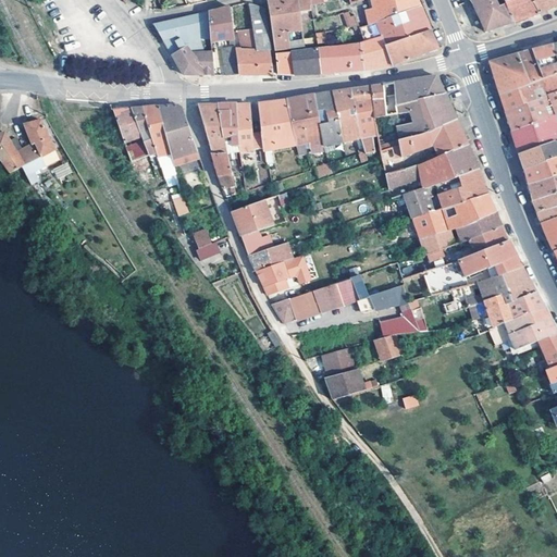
[(299,13),(297,0),(267,0),(269,13),(275,51),(304,47),(299,13)]
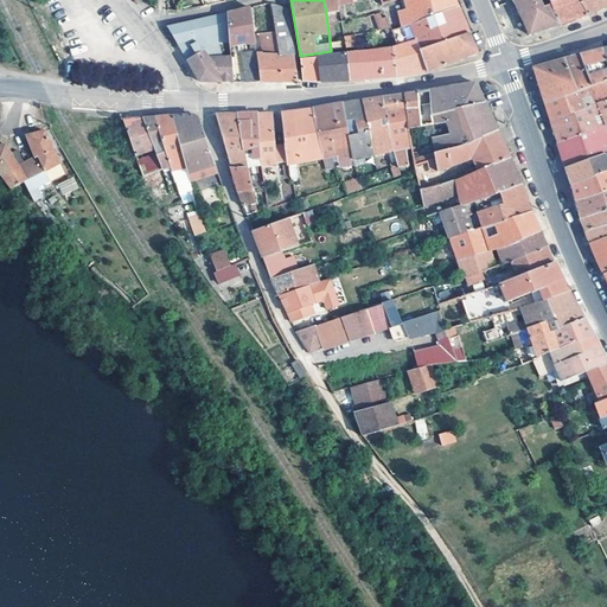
[(339,13),(338,6),(338,2),(337,0),(324,0),(326,14),(339,13)]
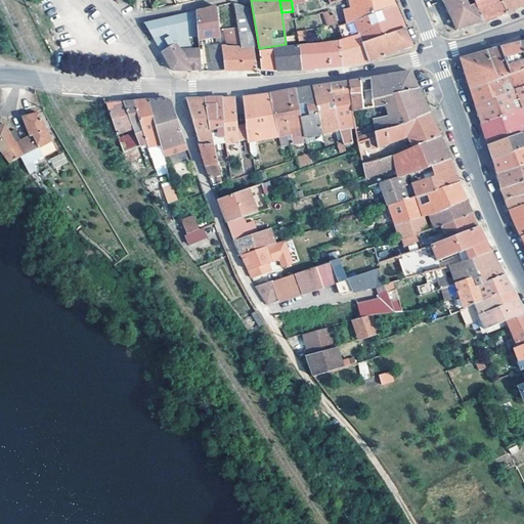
[(391,0),(348,0),(350,9),(343,12),(347,26),(355,24),(391,9),(395,7),(391,0)]
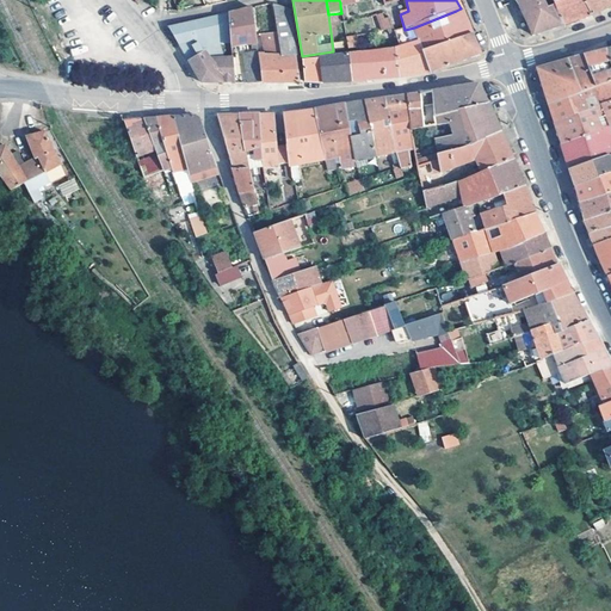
[(565,26),(557,11),(549,14),(543,0),(514,0),(518,5),(532,36),(565,26)]
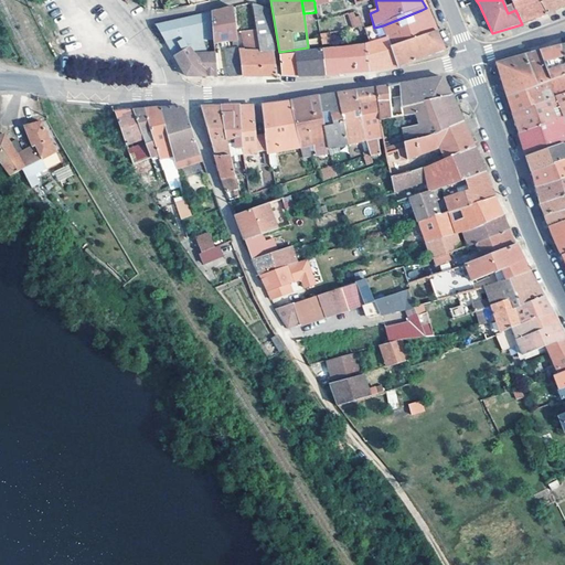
[(547,14),(539,0),(510,0),(515,10),(522,24),(530,22),(547,14)]
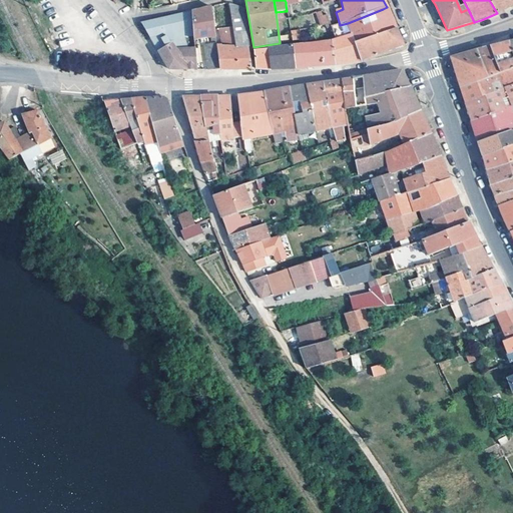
[(506,9),(512,5),(512,0),(489,0),(497,13),(506,9)]
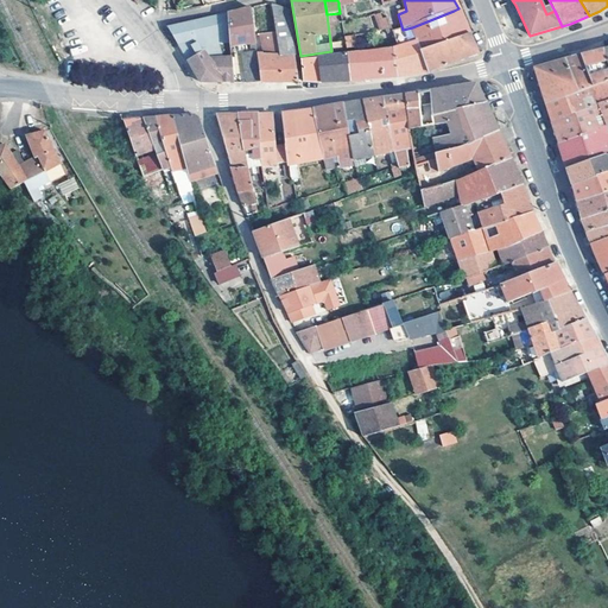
[(271,6),(274,32),(279,58),(295,56),(287,10),(271,6)]
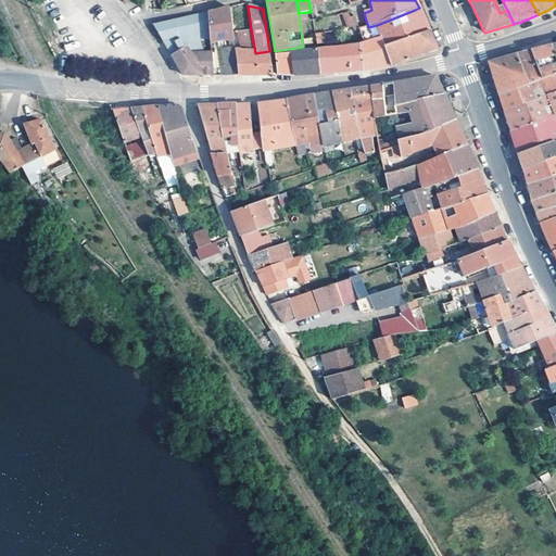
[(229,8),(209,13),(211,43),(234,40),(232,32),(229,8)]
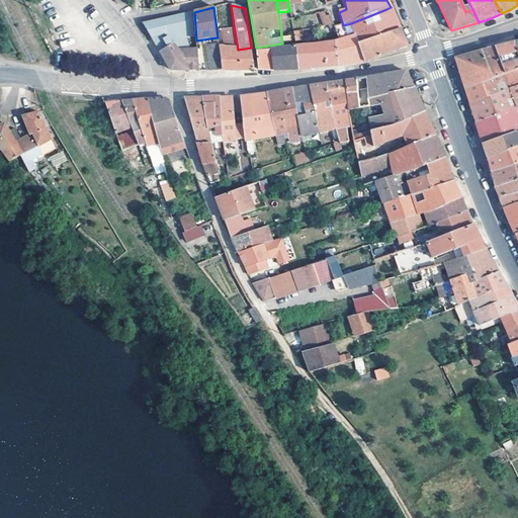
[(357,45),(400,29),(395,17),(391,7),(386,9),(351,23),(343,25),(333,28),(334,30),(351,25),(357,45)]
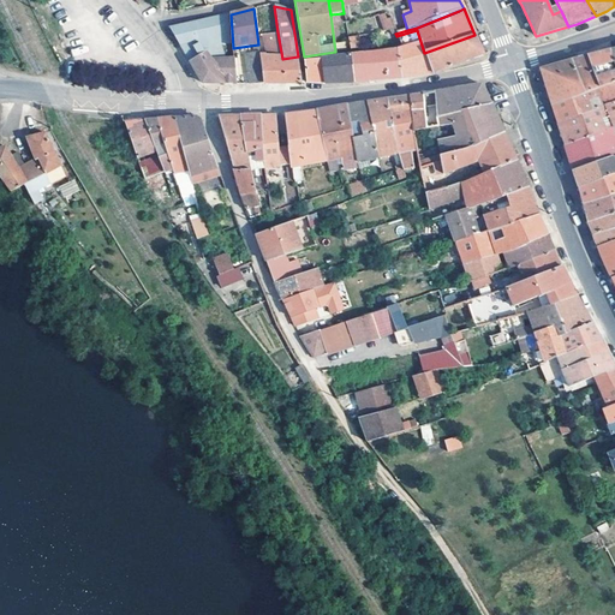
[(383,30),(393,28),(388,11),(378,15),(383,30)]
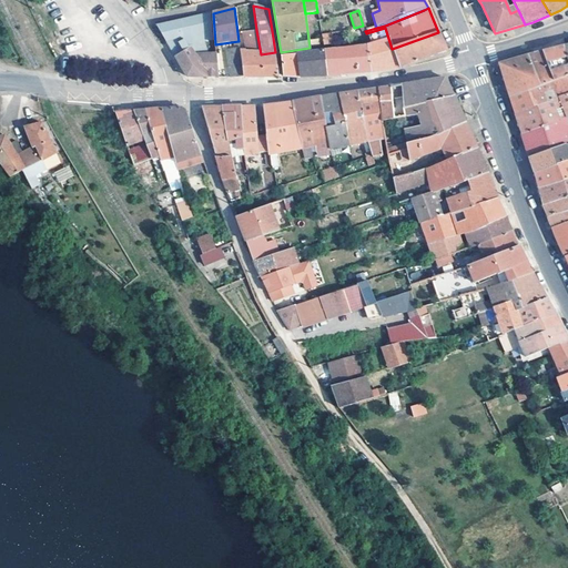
[(219,78),(215,44),(213,13),(156,26),(169,48),(185,77),(199,77),(212,77),(219,78)]
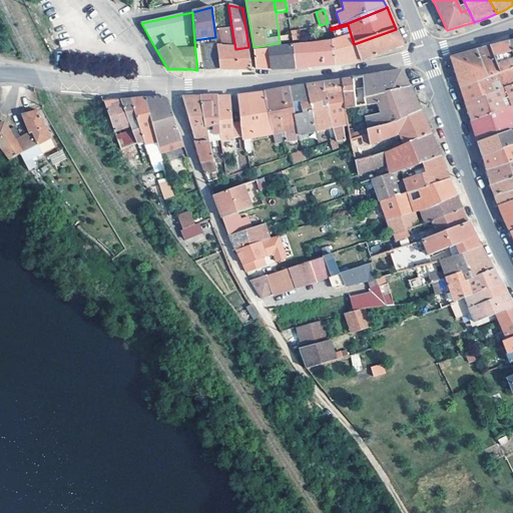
[(361,62),(354,44),(348,25),(331,30),(335,41),(331,42),(335,65),(349,63),(361,62)]
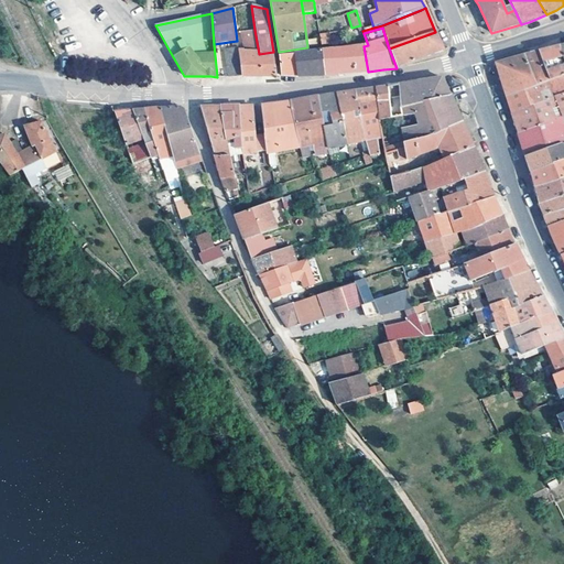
[(236,32),(237,41),(243,40),(245,50),(238,50),(240,76),(246,76),(275,76),(273,52),(259,54),(255,30),(236,32)]
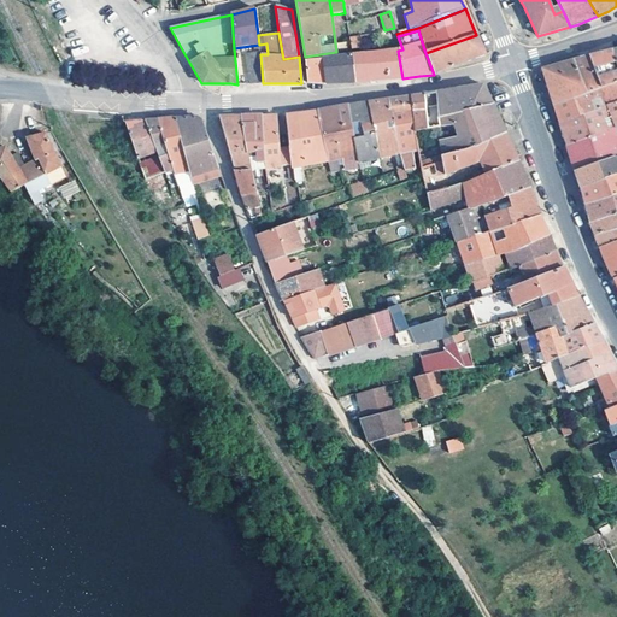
[(425,53),(434,75),(486,56),(480,43),(476,35),(425,53)]
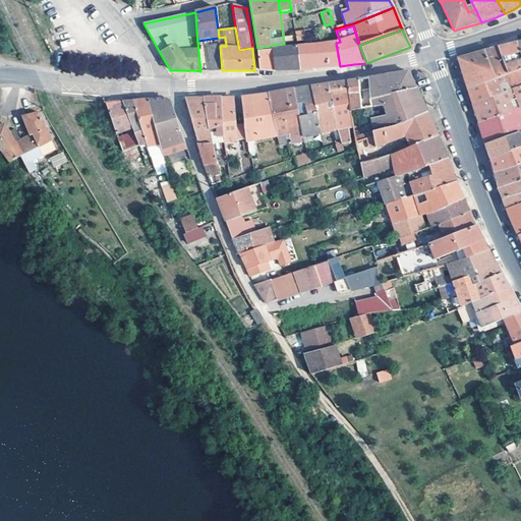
[(304,42),(303,31),(295,32),(296,42),(304,42)]
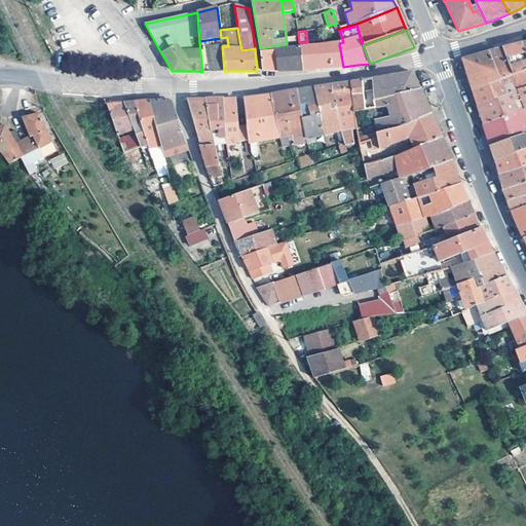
[(339,43),(300,47),(302,71),(321,70),(343,67),(339,43)]
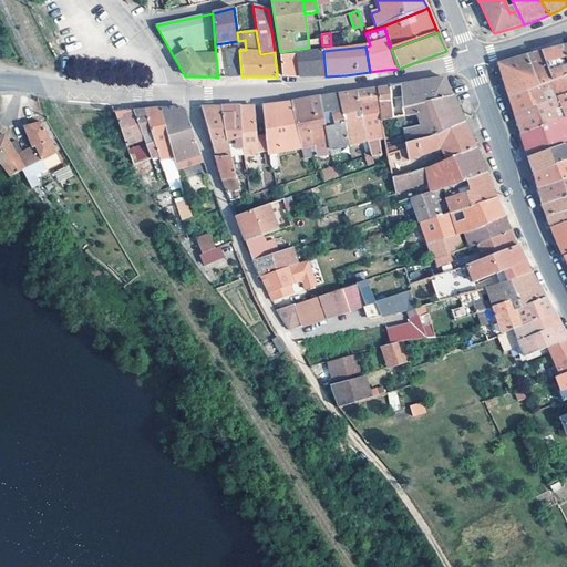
[(552,51),(542,53),(552,83),(566,76),(566,62),(563,48),(552,51)]
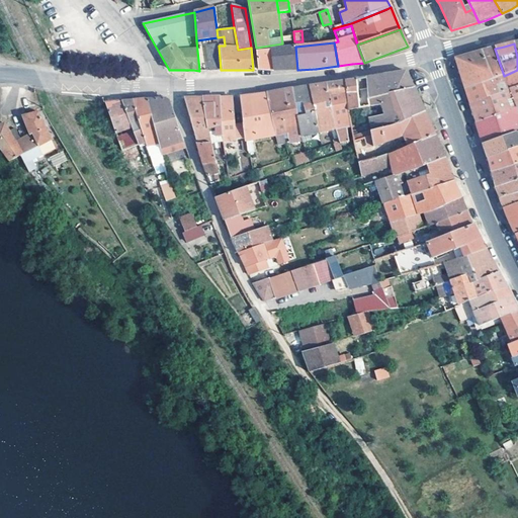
[(221,70),(219,46),(208,47),(210,70),(221,70)]
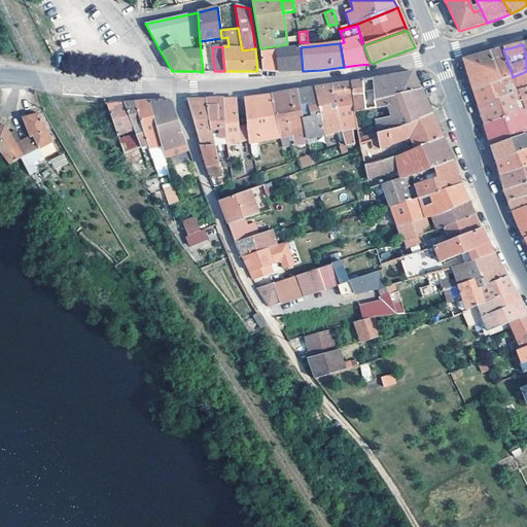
[(303,71),(301,47),(260,51),(262,71),(276,72),(281,72),(303,71)]
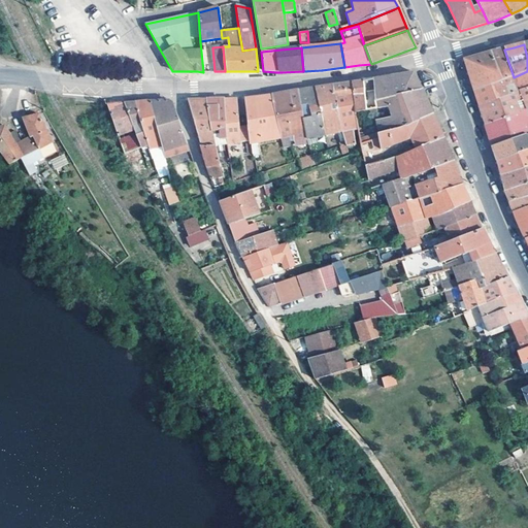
[(514,77),(504,50),(463,61),(468,75),(473,92),(514,77)]
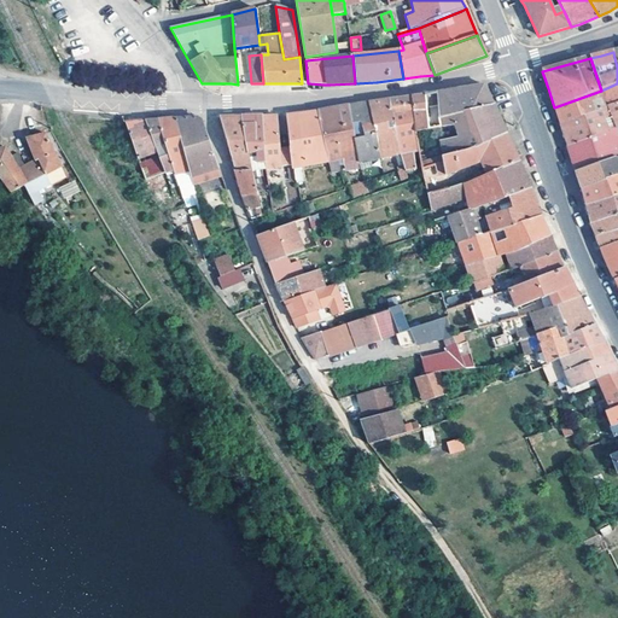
[(560,124),(617,103),(617,83),(601,91),(554,108),(555,112),(560,124)]
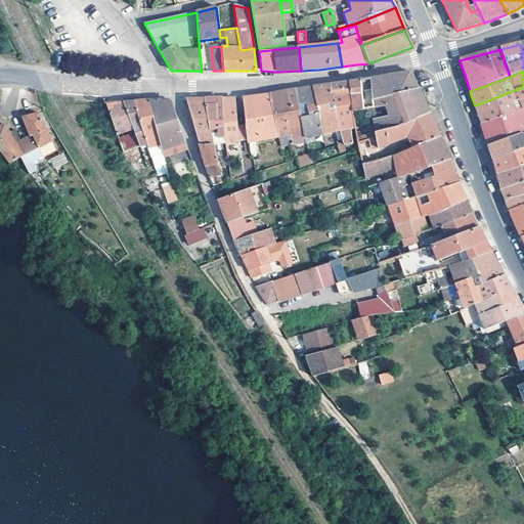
[(415,91),(416,90),(410,73),(388,76),(360,81),(364,110),(374,107),(373,100),(415,91)]
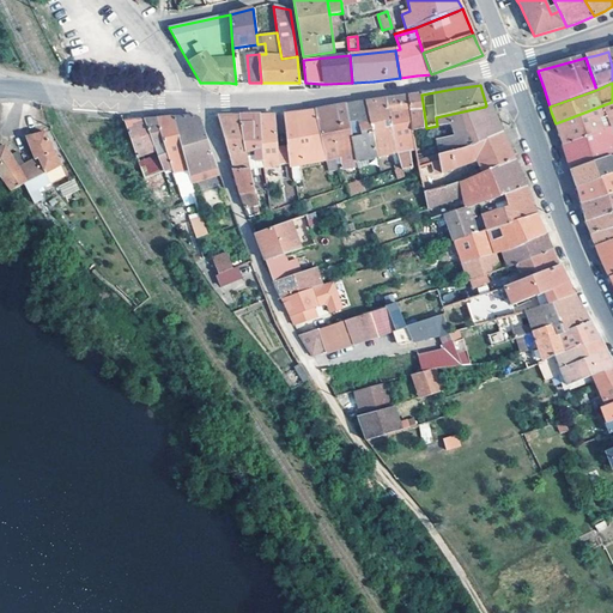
[(413,131),(426,128),(422,95),(413,96),(407,97),(413,131)]
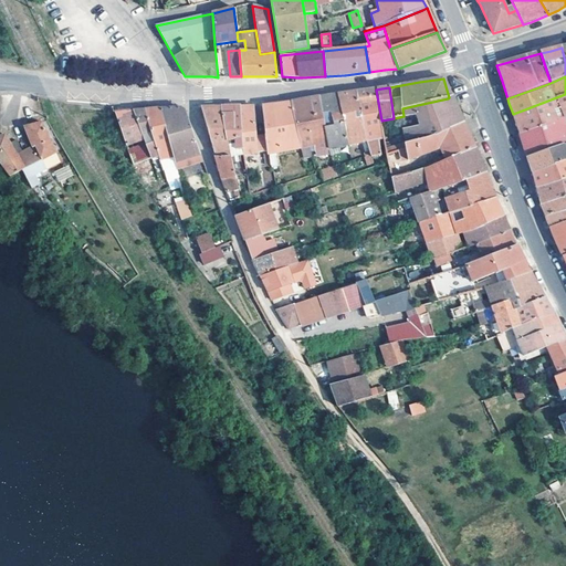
[(380,140),(385,139),(381,121),(376,90),(365,91),(356,92),(366,140),(369,155),(365,156),(368,166),(375,164),(373,158),(383,155),(380,140)]
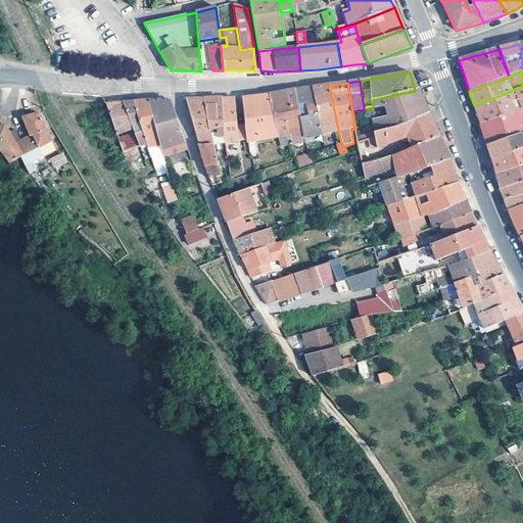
[(320,87),(312,88),(322,134),(338,130),(329,85),(320,87)]
